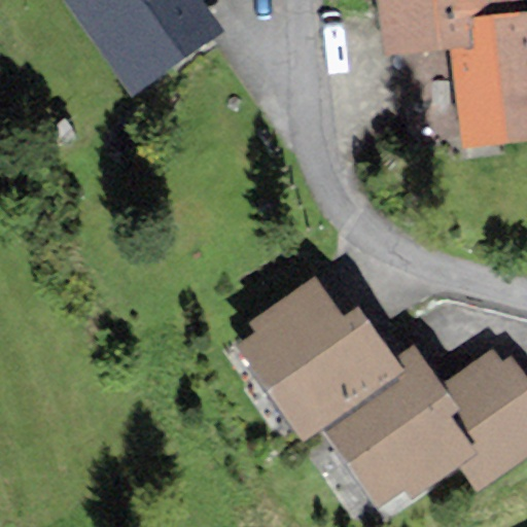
[(63,0),(129,95),(221,32),(200,0),(63,0)]
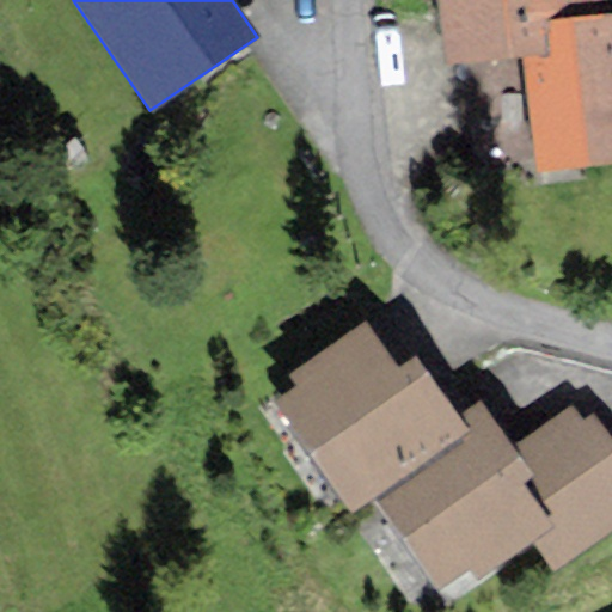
[(611,166),(611,0),(435,0),(442,66),(525,56),(538,175),(611,166)]
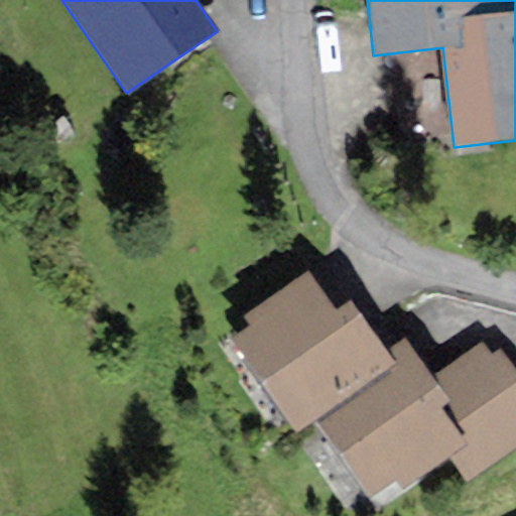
[(251,326),(230,341),(297,433),(314,421),(394,364),(385,351),(349,301),(337,310),(307,270),(244,315),(251,326)]
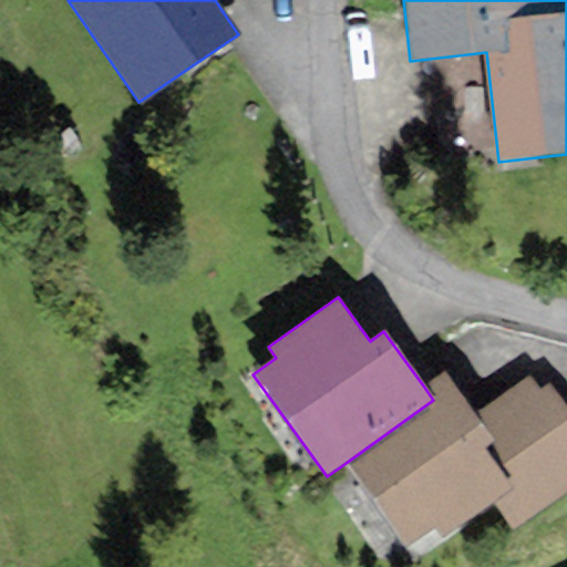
[(476,413),(454,384),(444,370),(423,385),(433,400),(346,463),(405,546),(433,526),(441,537),(491,501),(502,493),(511,486),(484,450),(496,441),(476,413)]
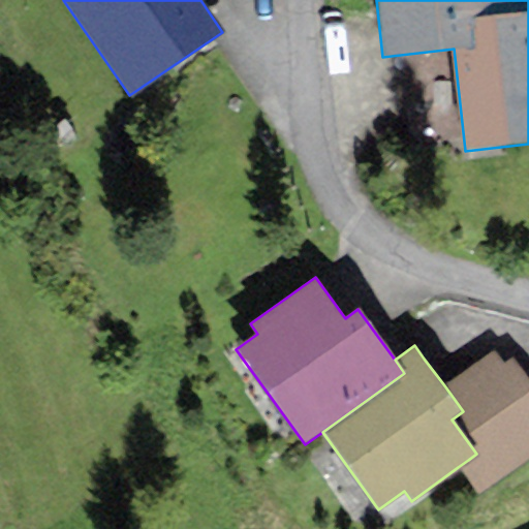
[(495,349),(444,385),(463,411),(452,419),(476,454),(468,460),(458,467),(479,497),(528,460),(528,382),(511,359),(505,363),(495,349)]
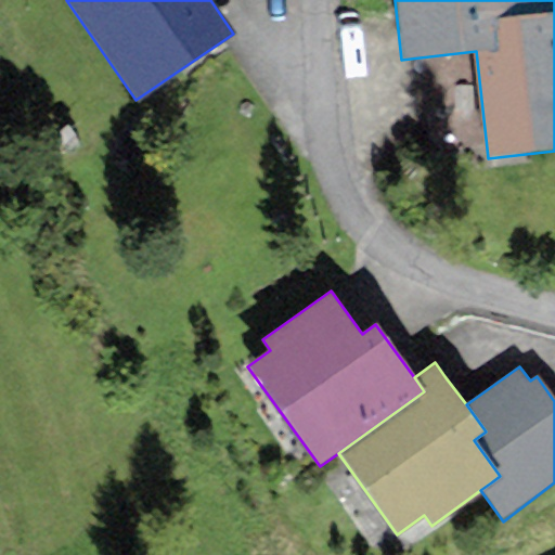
All buildings are outlined.
